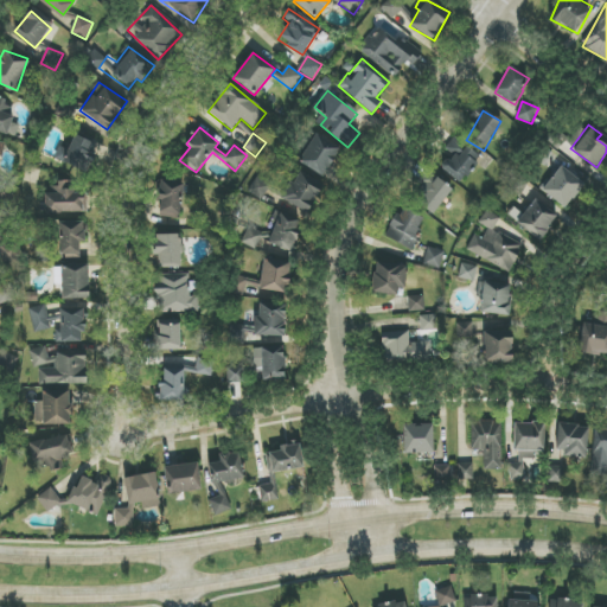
[(339,147),(313,135),(300,165),(326,177),(339,147)]
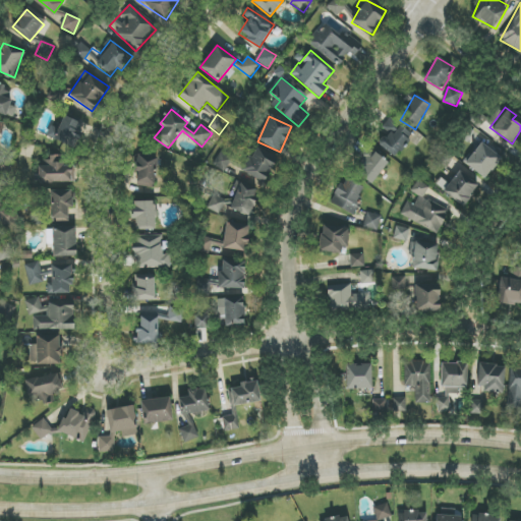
[(81,122),(62,117),(59,127),(50,125),(47,138),(75,146),(81,122)]
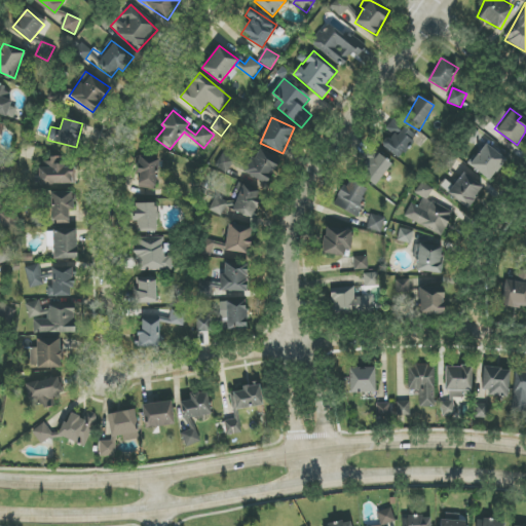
[(401,159),(416,139),(398,125),(382,146),(401,159)]
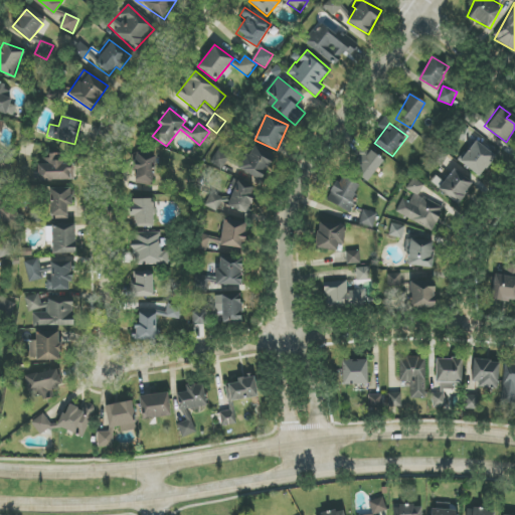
[(460,161),(480,177),(496,157),(477,140),(460,161)]
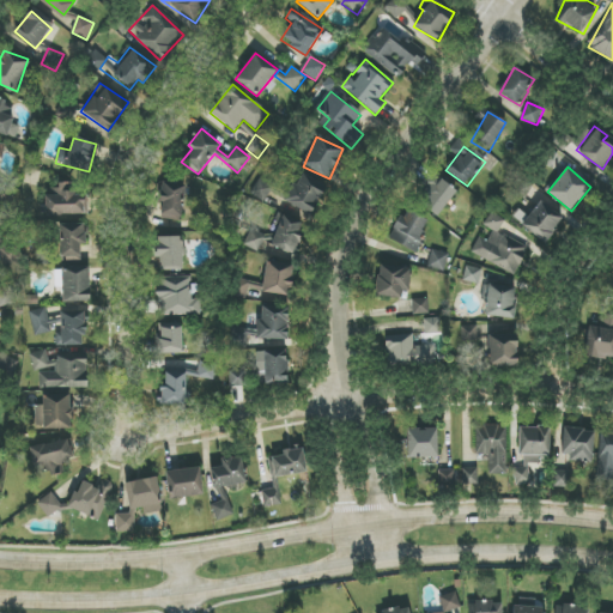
[(456,189),(434,175),(417,204),(441,217),(456,189)]
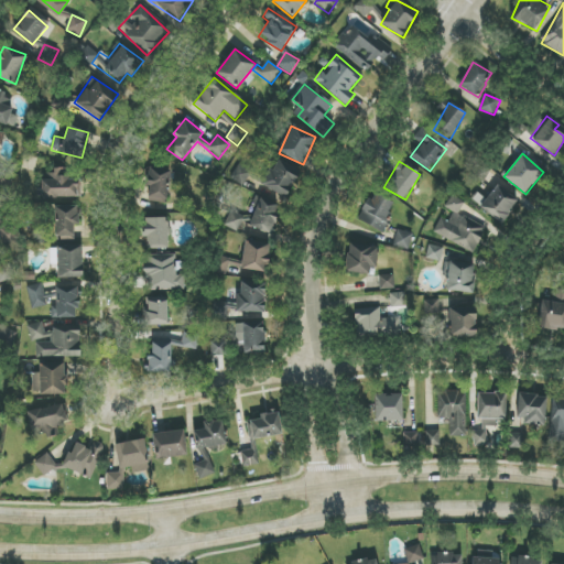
[(286,198),(297,176),(273,163),(262,185),(286,198)]
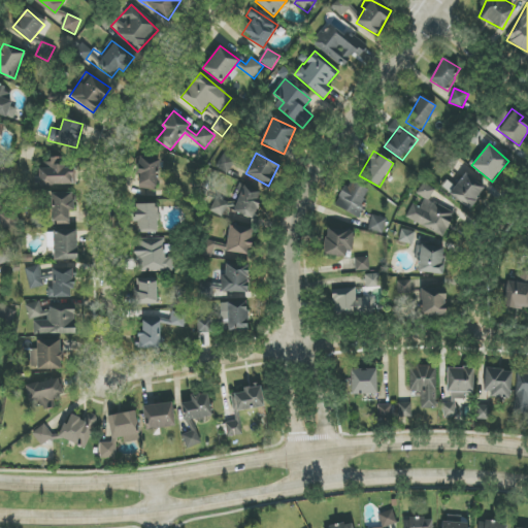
[(158,187),(159,158),(139,157),(138,186),(158,187)]
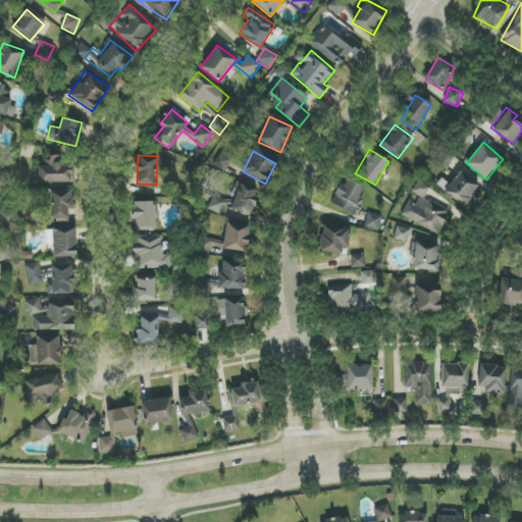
[(39,164),(40,185),(73,183),(73,164),(58,165),(58,156),(49,156),(49,163),(39,164)]
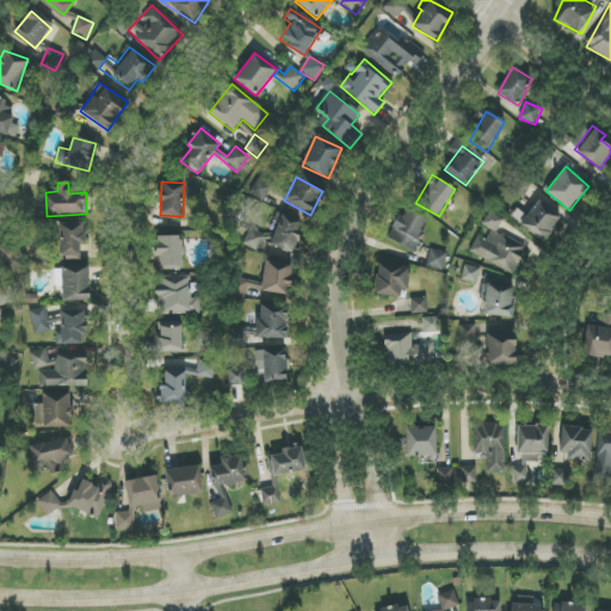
[(263,201),(270,187),(259,183),(253,195),(263,201)]
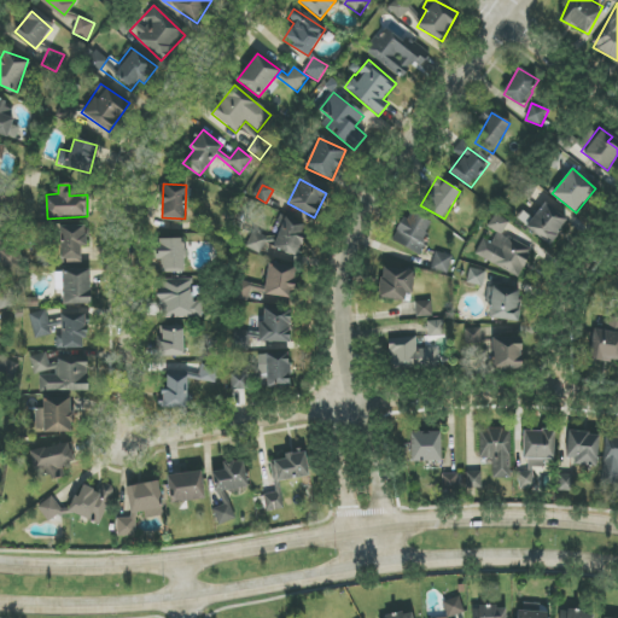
[(526,227),(548,245),(569,221),(546,202),(526,227)]
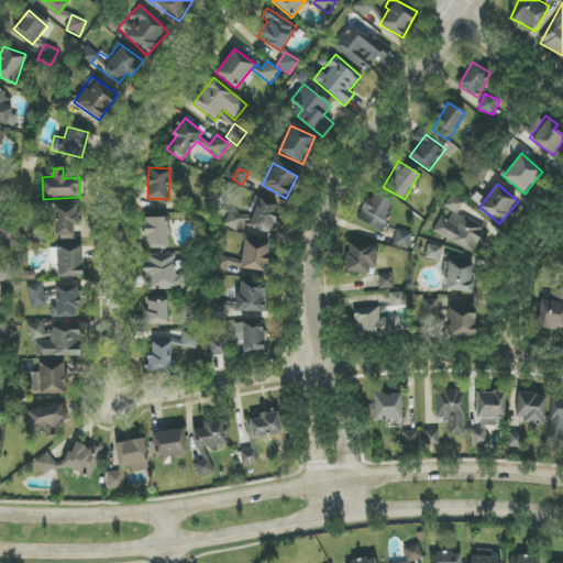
[(394,200),(370,191),(359,222),(383,231),(394,200)]
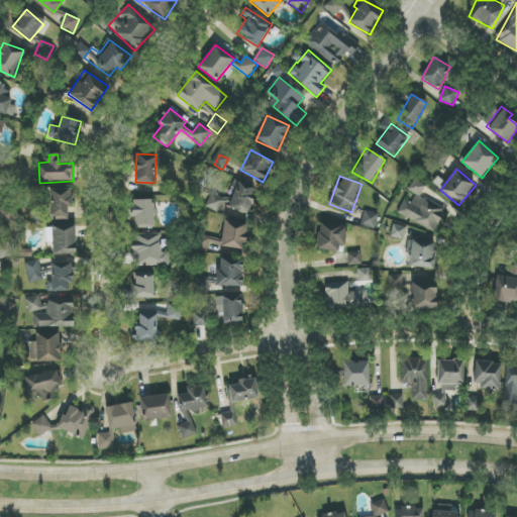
[(426,185),(413,179),(408,190),(416,194),(411,203),(404,200),(397,214),(435,231),(445,209),(420,197),(426,185)]
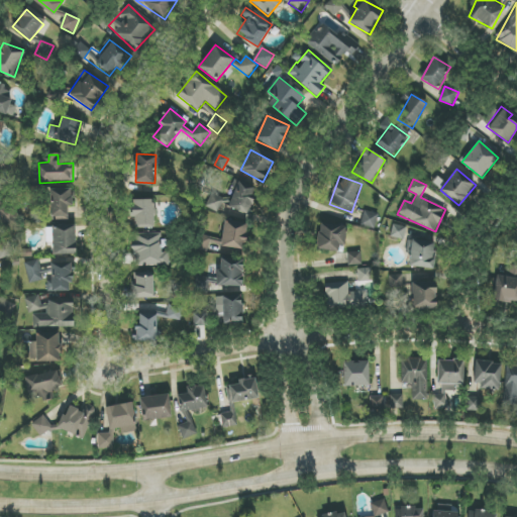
[(257,189),(236,180),(228,200),(212,193),(206,207),(219,213),(223,204),(246,214),(257,189)]
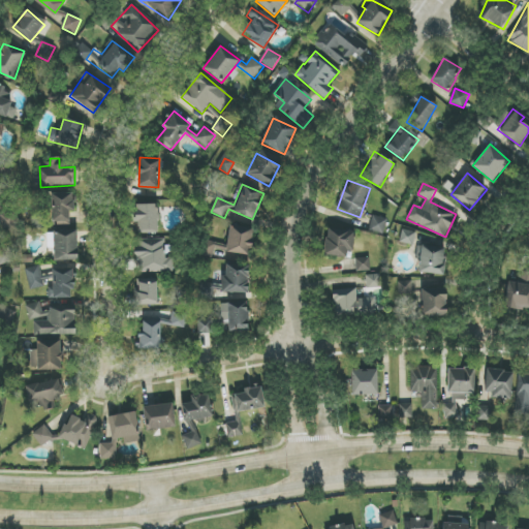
[(52,225),(70,225),(69,212),(73,211),(73,193),(52,194),(52,225)]
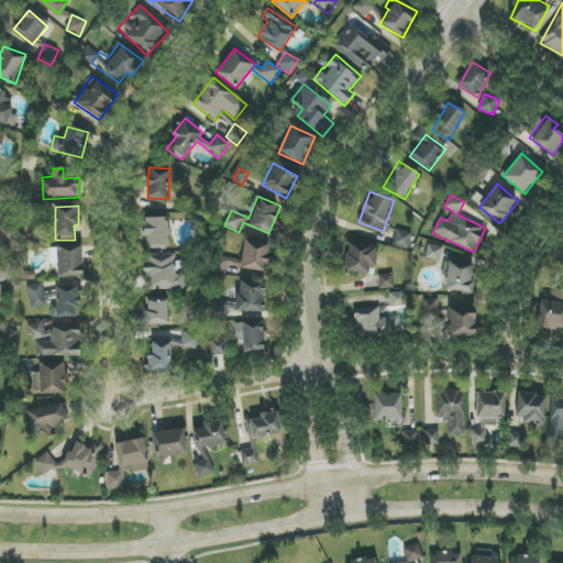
[(168,218),(143,218),(143,236),(147,236),(147,247),(167,249),(168,218)]
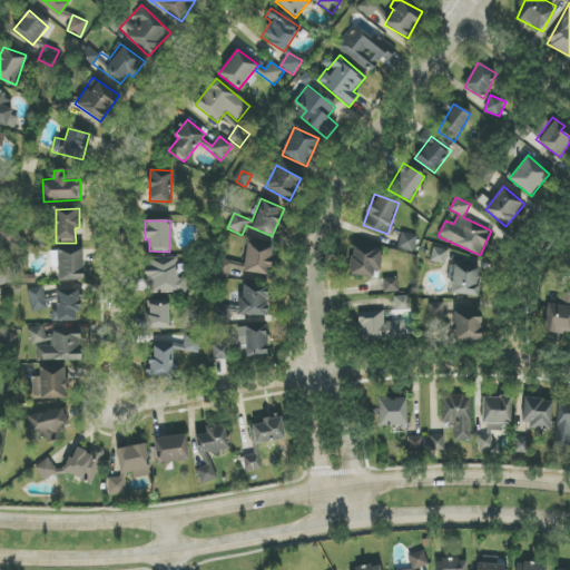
[(413,253),(418,236),(402,233),(397,249),(413,253)]
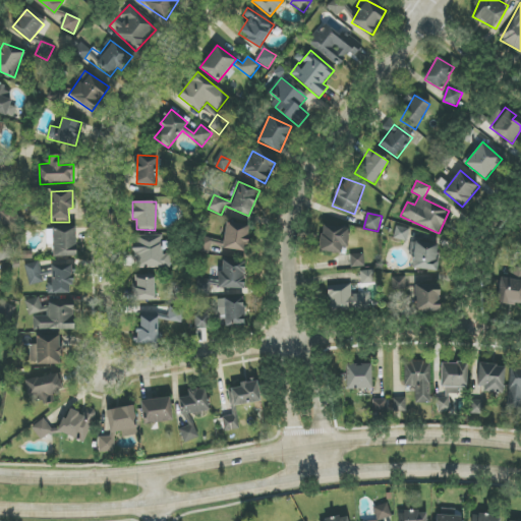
[(223,249),(246,251),(249,226),(226,223),(223,249)]
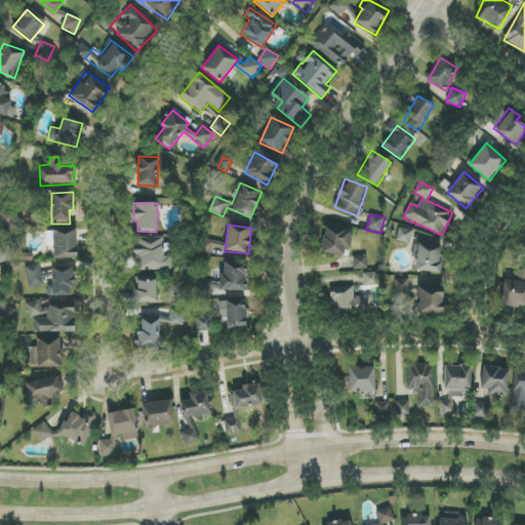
[(323,254),(349,255),(351,228),(324,227),(323,254)]
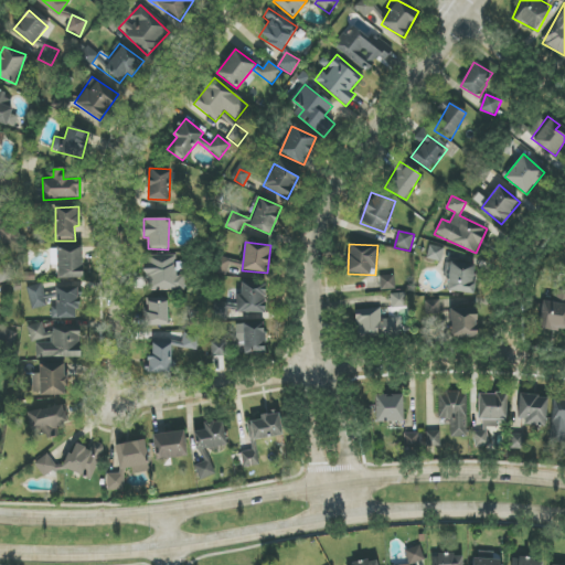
[(444,248),(429,245),(426,258),(440,262),(444,248)]
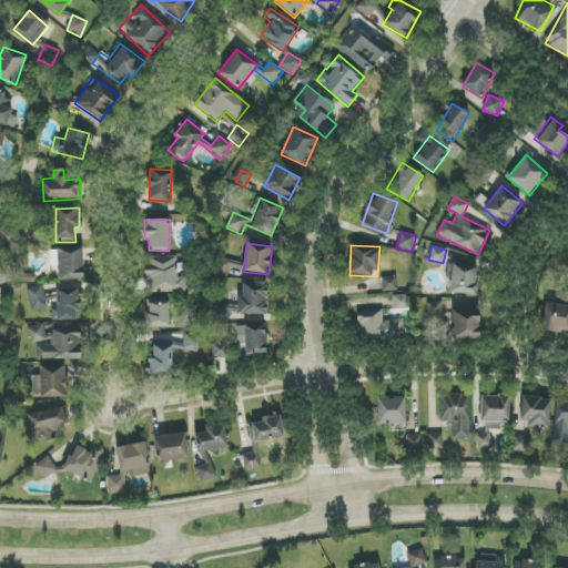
[(83,249),(51,249),(51,267),(58,266),(58,280),(83,280),(83,249)]
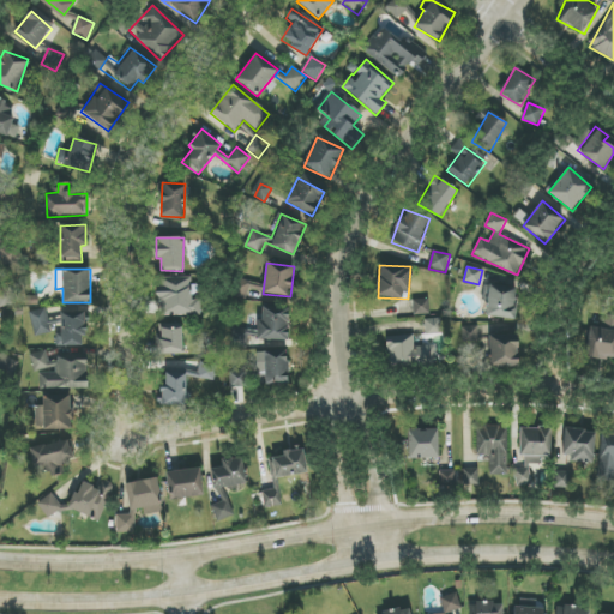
[(200,314),(200,298),(194,298),(194,277),(158,278),(160,315),(200,314)]
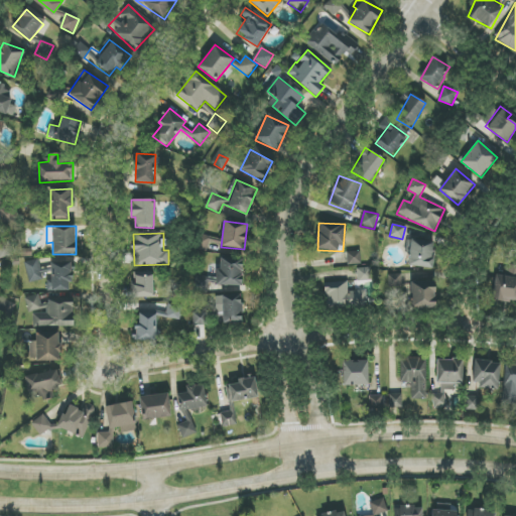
[(0,257),(11,257),(11,241),(0,240),(0,257)]
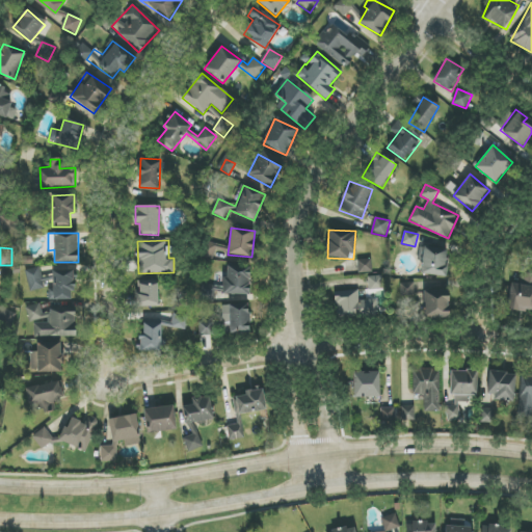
[(419,274),(446,276),(448,249),(420,247),(419,274)]
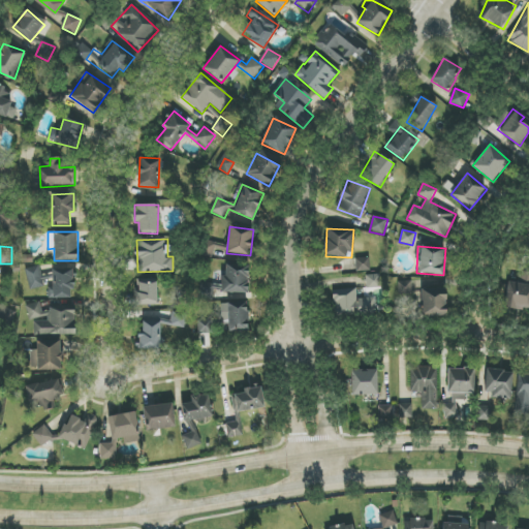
[(355,259),(356,272),(370,271),(369,257),(355,259)]
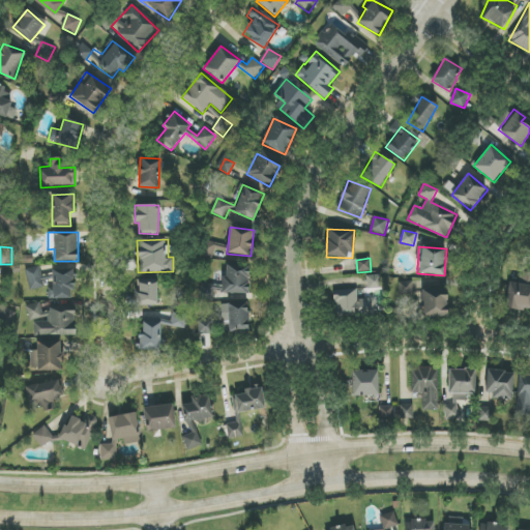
[(248,293),(249,270),(225,270),(224,282),(213,281),(213,292),(248,293)]
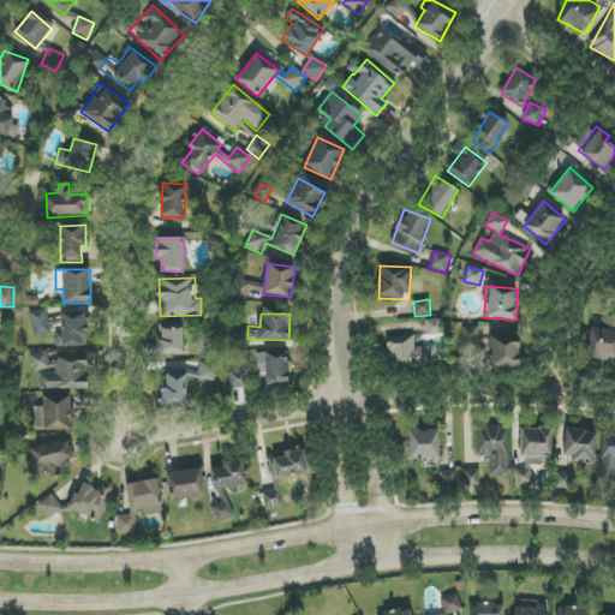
[(614,316),(604,316),(604,329),(586,328),(584,358),(614,359),(614,316)]
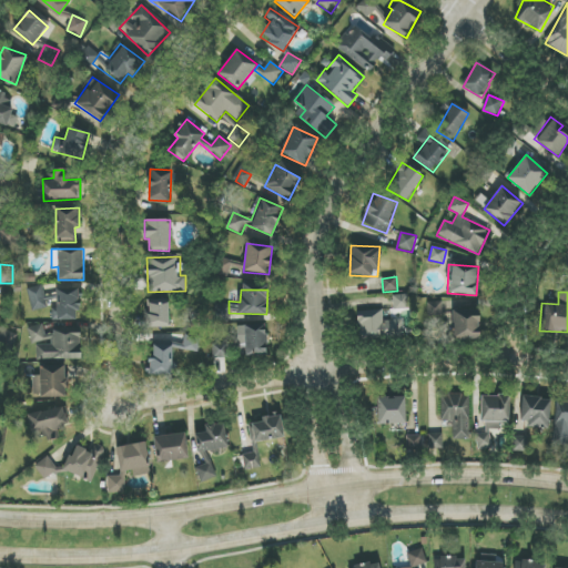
[(394,310),(409,310),(408,295),(394,295),(394,310)]
